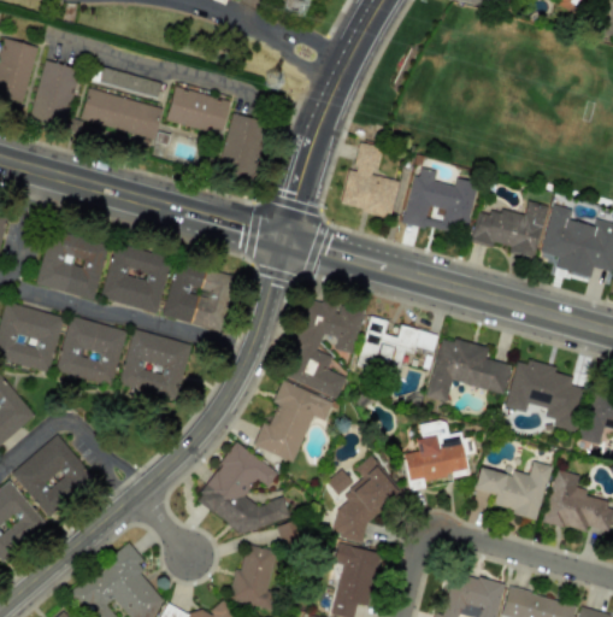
[(461,0),(479,13),(488,0),(499,9),(504,0),(461,0)]
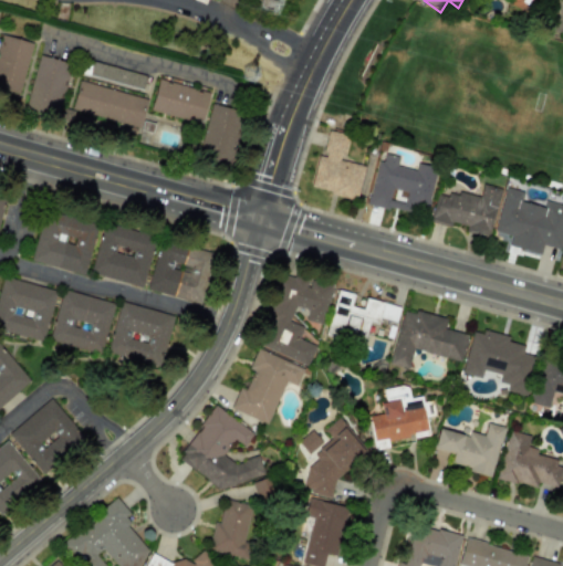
[(514,0),(512,4),(529,12),(534,0),(514,0)]
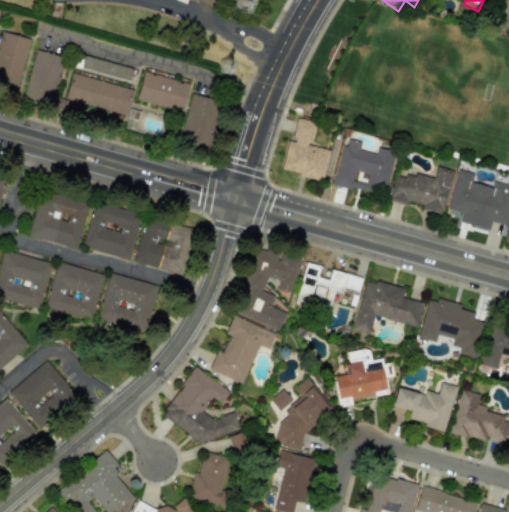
[(508,0),(503,0),(498,27),(508,29),(508,0)]
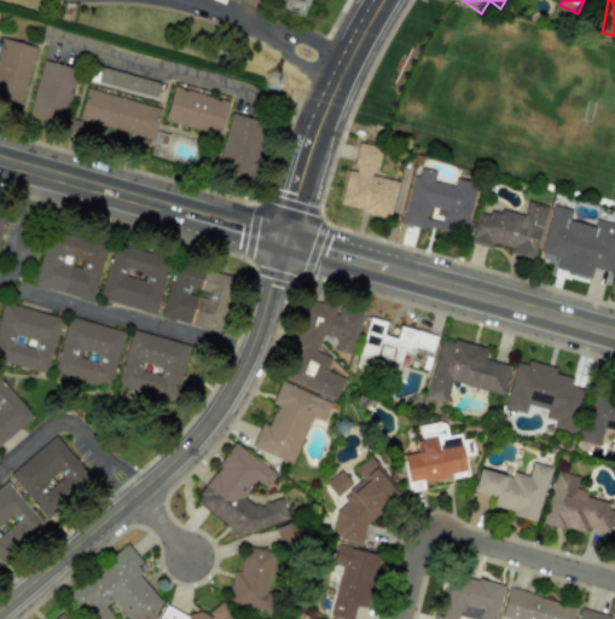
[(39,47),(5,38),(0,55),(0,97),(24,103),(39,47)]
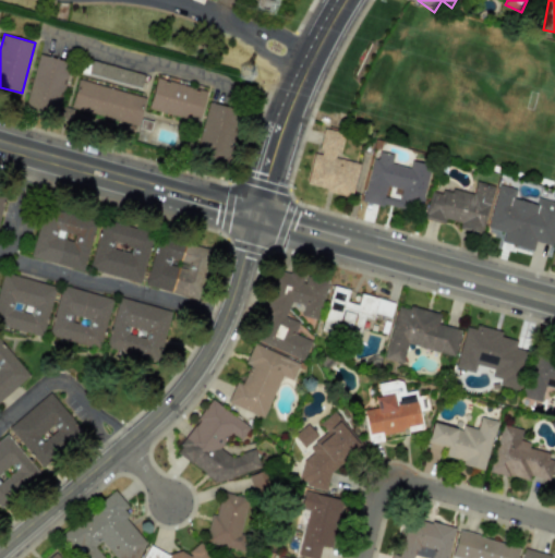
[(73,62),(40,55),(27,108),(60,116),(73,62)]
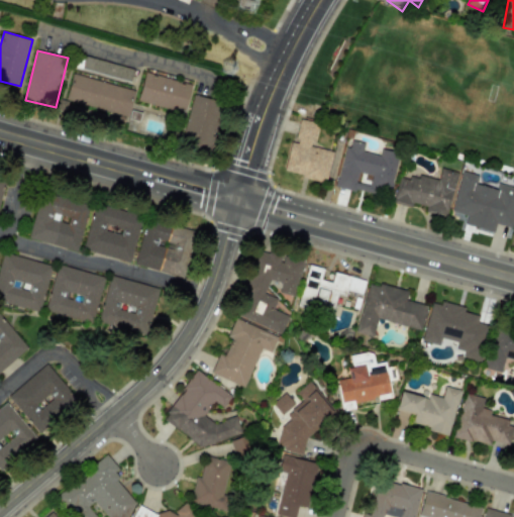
[(137,91),(75,73),(67,100),(129,118),(137,91)]
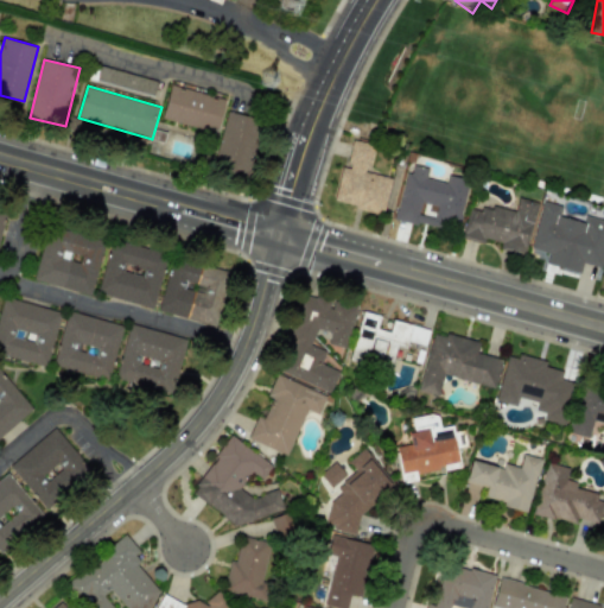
[(164,119),(220,133),(227,99),(172,86),(164,119)]
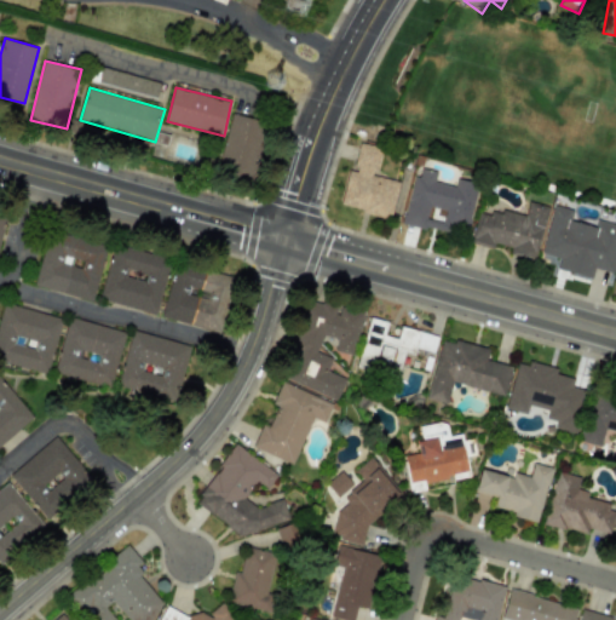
[(269,122),(235,114),(219,172),(253,181),(269,122)]
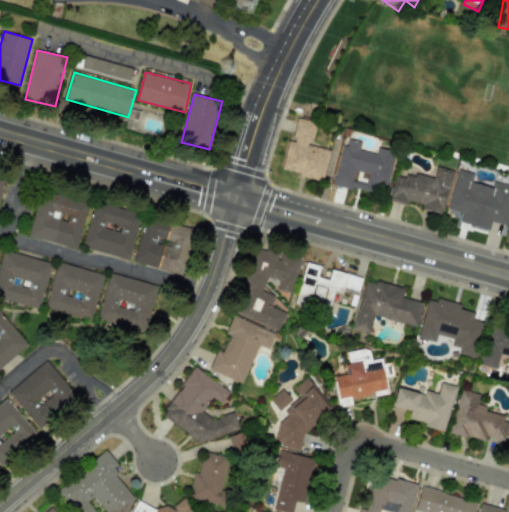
[(283,171),(325,180),(332,150),(312,146),(317,122),(298,118),(293,142),(289,141),(283,171)]
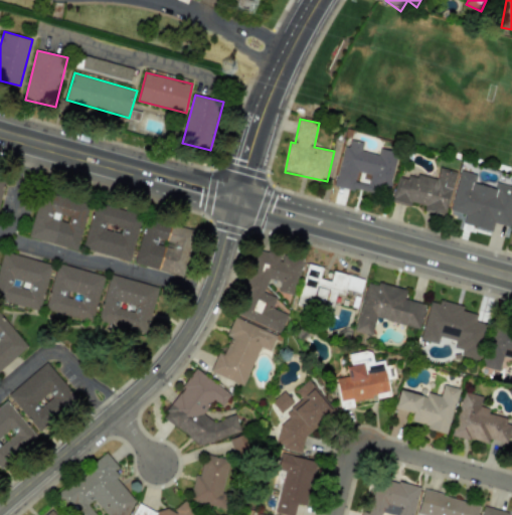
[(398,152),(381,149),(380,154),(363,151),(365,143),(348,139),(339,185),(390,195),(398,152)]
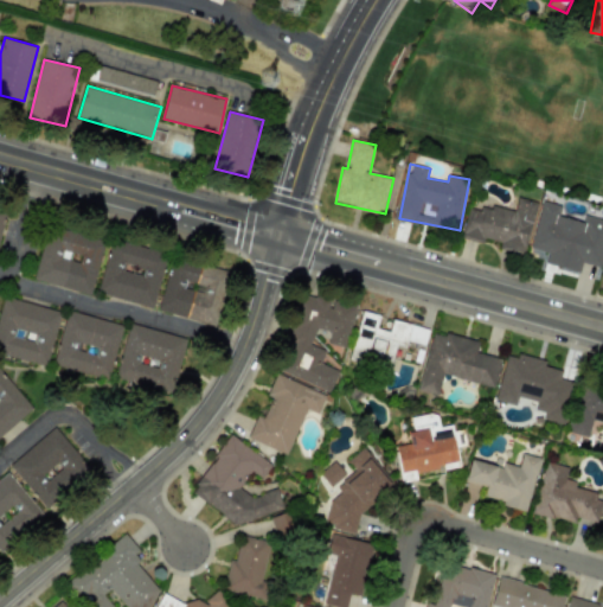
[(526,255),(539,202),(520,198),(517,212),(485,204),(482,211),(470,208),(463,236),(501,244),(500,248),(526,255)]
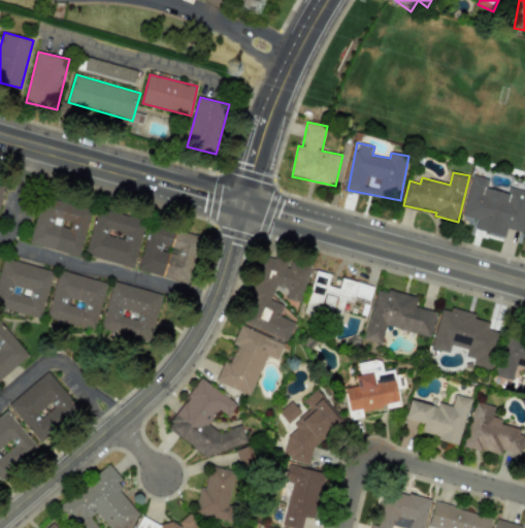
[(524,190),(511,187),(509,193),(488,188),(491,178),(473,174),(463,217),(479,221),(477,230),(506,237),(509,229),(524,233),(524,190)]
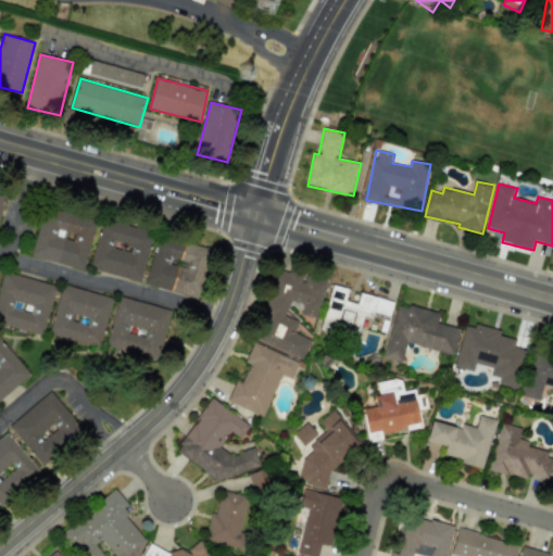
[(86,269),(98,219),(46,206),(34,257),(86,269)]
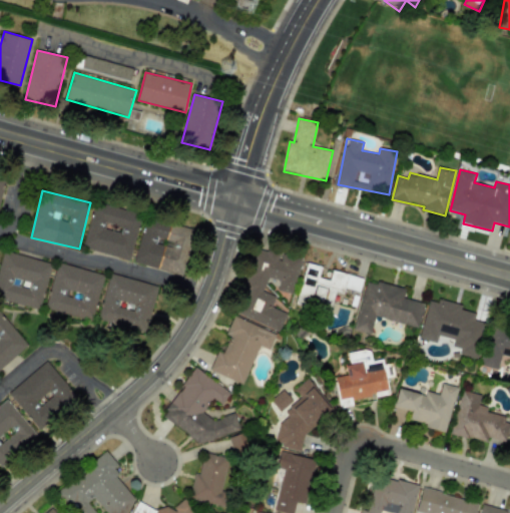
[(131,261),(143,214),(96,202),(84,247),(131,261)]
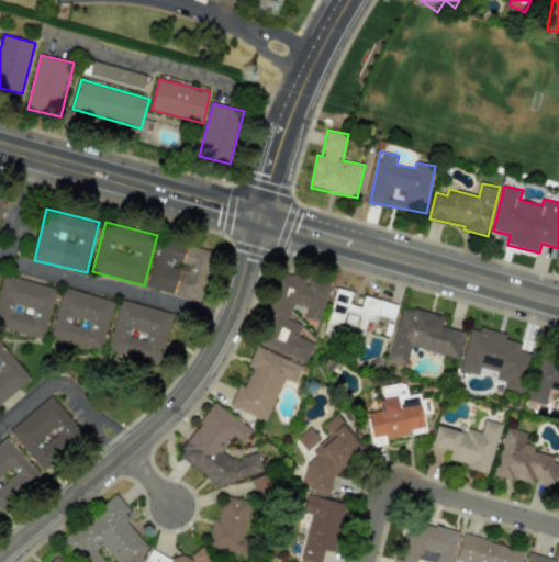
[(148,288),(201,302),(214,253),(161,238),(148,288)]
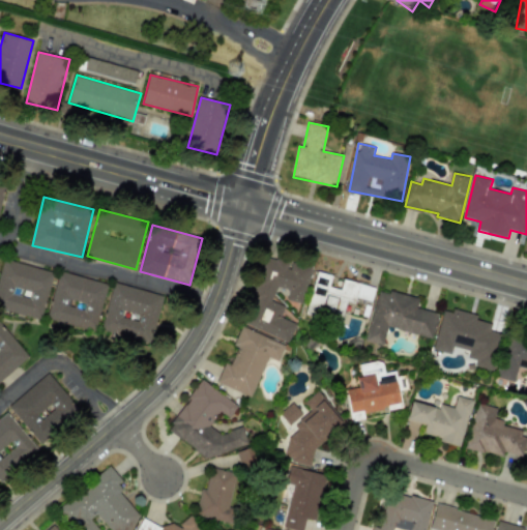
[(293,341),(297,323),(283,319),(286,305),(273,302),(277,286),(290,290),(288,300),(303,304),(314,267),(292,261),(291,263),(266,256),(246,328),(293,341)]
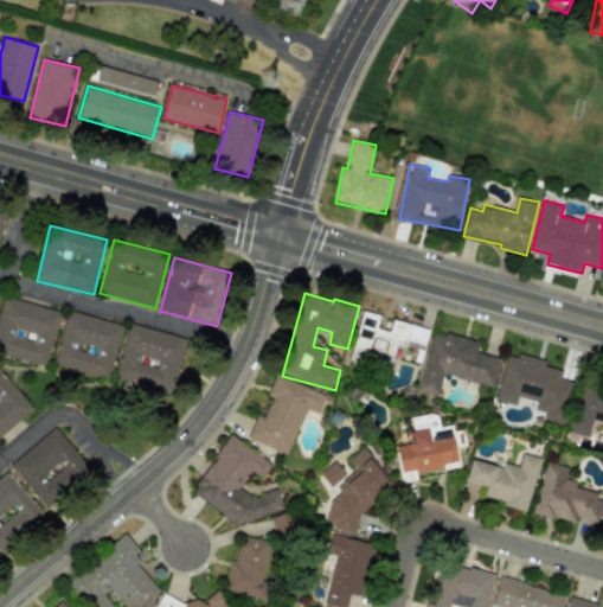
[(0,320),(0,353),(49,366),(63,311),(6,298),(0,320)]
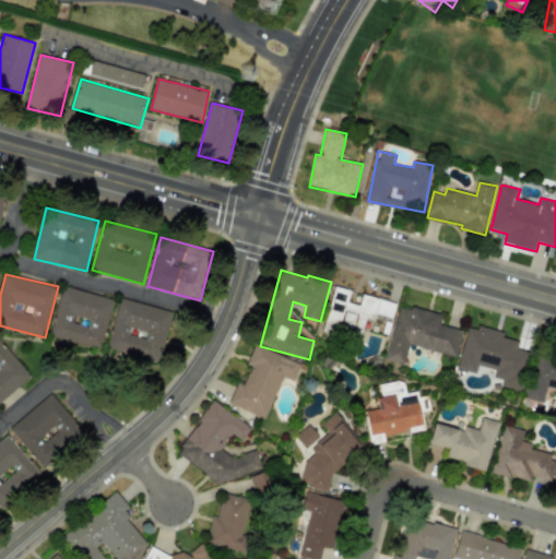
[(115,298),(63,286),(51,337),(103,349),(115,298)]
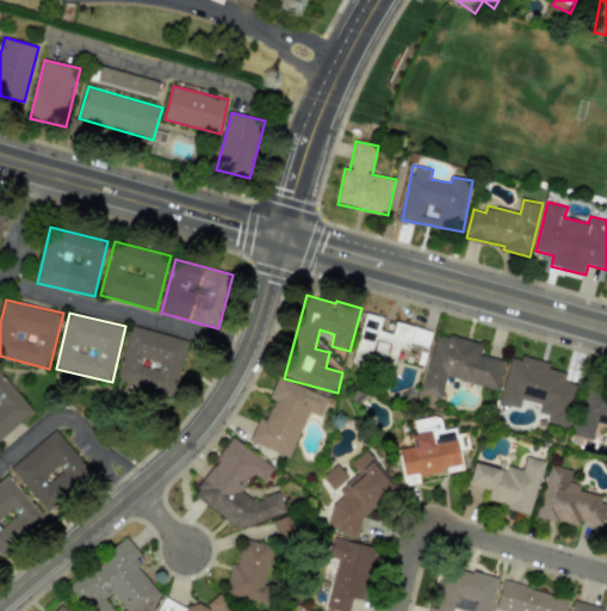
[(433,331),(396,322),(394,334),(381,331),(384,318),(366,313),(355,360),(395,369),(401,345),(428,351),(433,331)]
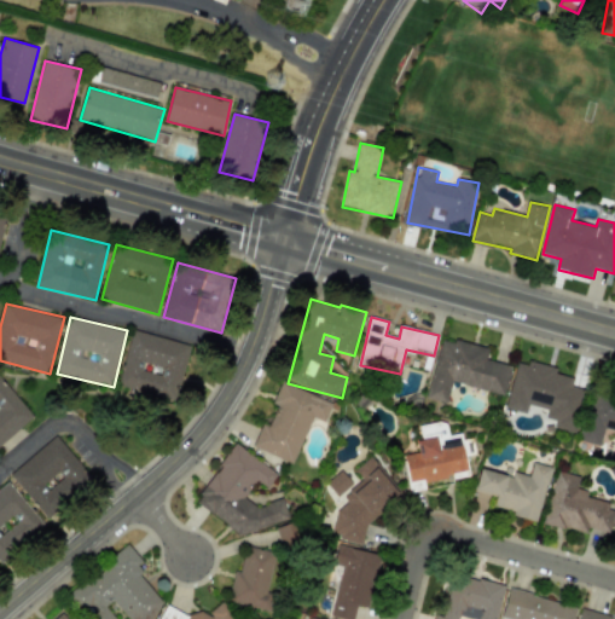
[(192,345),(134,330),(120,386),(178,401),(192,345)]
